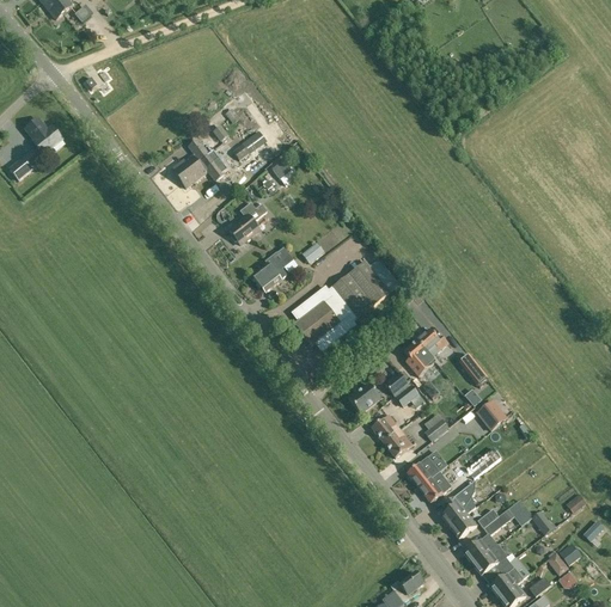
[(46,0),(52,7),(48,10),(55,17),(71,5),(67,0),(46,0)]
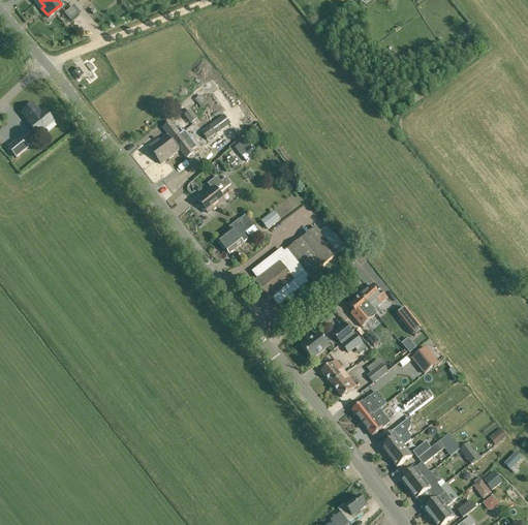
[(70,17),(78,10),(79,10),(75,6),(72,3),(64,10),(70,17)]
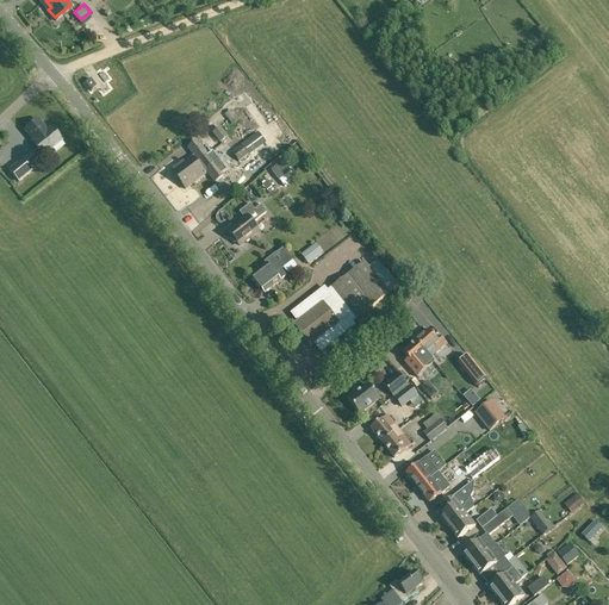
[(231,120),(237,116),(230,106),(224,111),(231,120)]
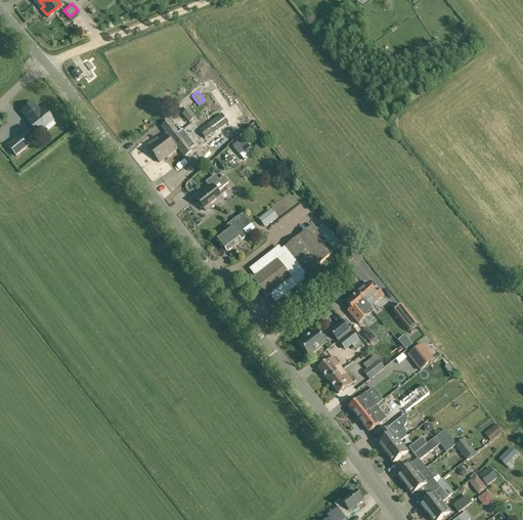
[(31,100),(20,109),(28,118),(28,119),(32,125),(28,129),(27,127),(7,142),(15,153),(35,137),(32,134),(52,118),(43,105),(38,110),(31,100)]
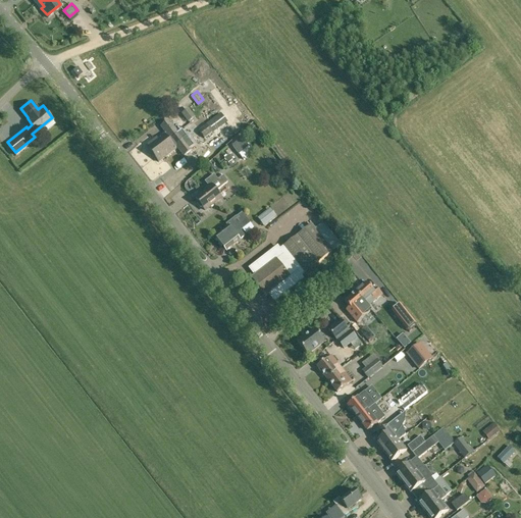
[(187,107),(181,110),(188,118),(193,114),(187,107)]
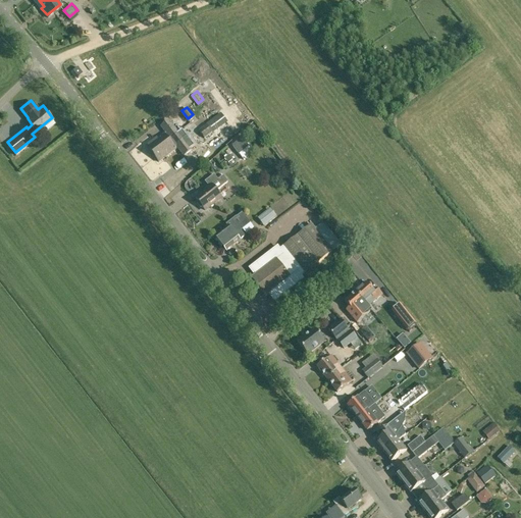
[(205,121),(206,121),(211,128),(225,117),(219,110),(205,121)]
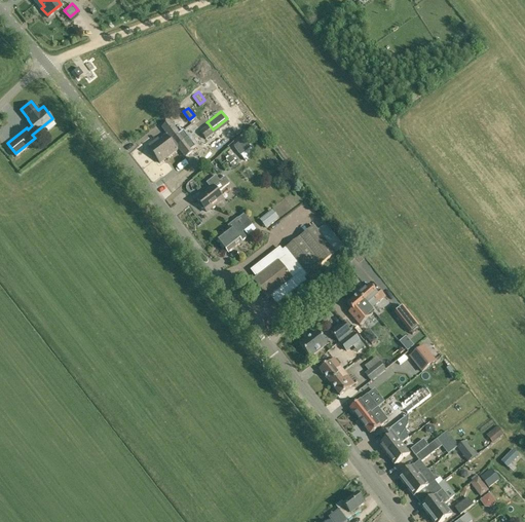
[(149,144),(147,145),(159,160),(178,146),(184,154),(192,148),(184,137),(181,134),(172,141),(170,138),(178,131),(169,119),(161,124),(165,129),(156,138),(154,137),(147,142),(149,144)]
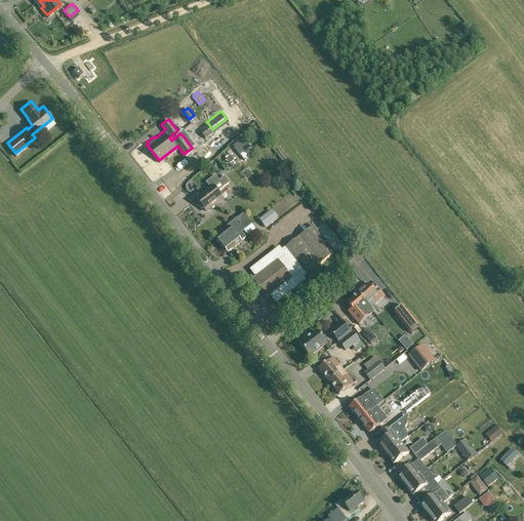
[(212,129),(207,122),(199,128),(204,135),(212,129)]
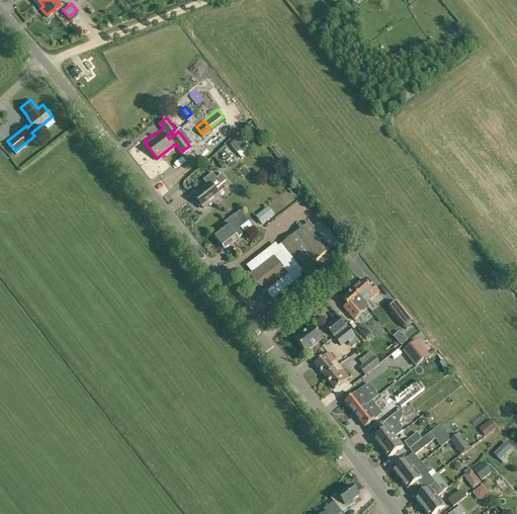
[(242,133),(229,142),(235,150),(248,141),(242,133)]
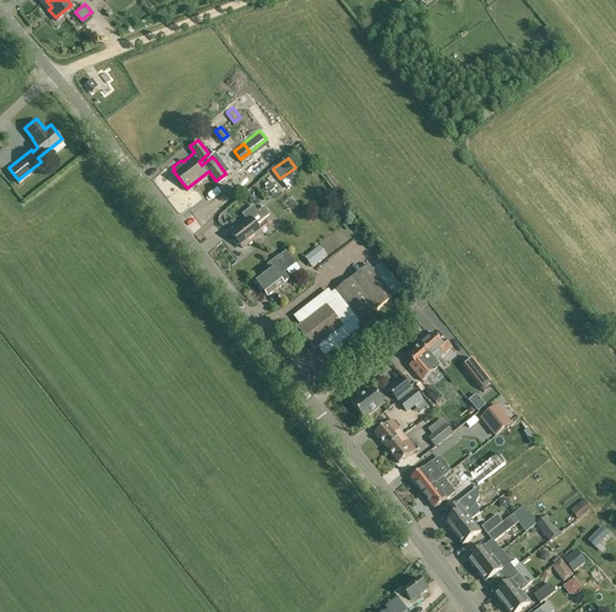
[(254,222),(268,211),(263,204),(257,210),(246,217),(230,230),(233,233),(232,236),(236,241),(239,241),(241,245),(260,229),(254,222)]
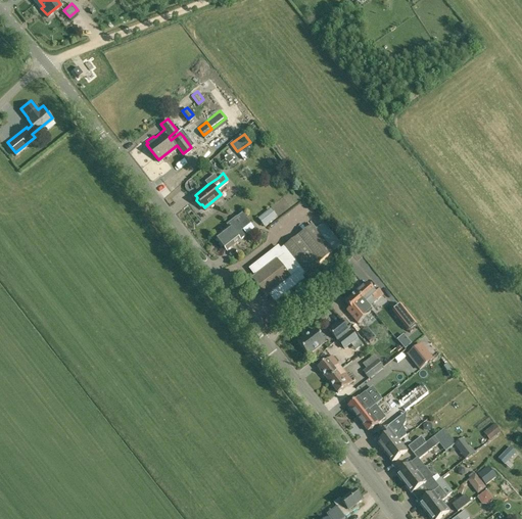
[(269,206),(256,216),(263,224),(275,215),(269,206)]
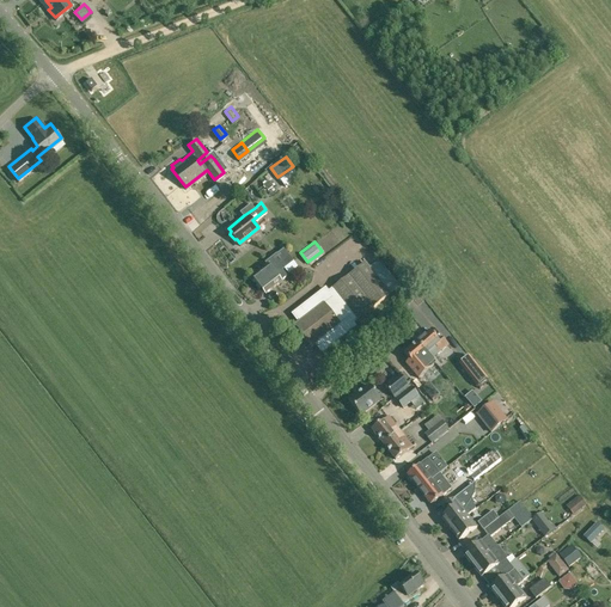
[(267,262),(252,274),(264,290),(280,277),(286,273),(281,267),(293,257),(283,246),(276,251),(275,251),(266,259),(267,262)]
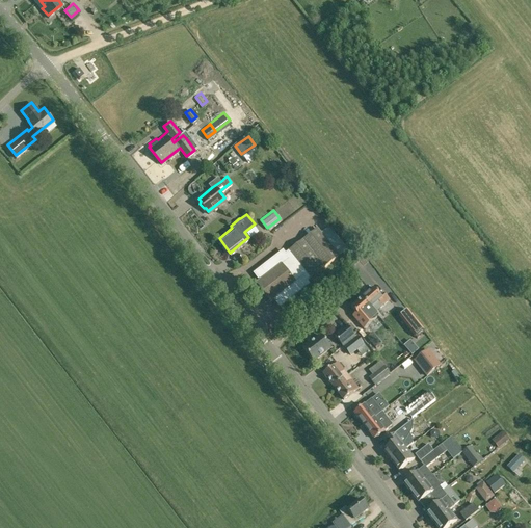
[(256,281),(270,298),(273,296),(279,304),(308,281),(306,279),(338,253),(316,226),(284,251),(282,248),(254,270),(259,278),(256,281)]
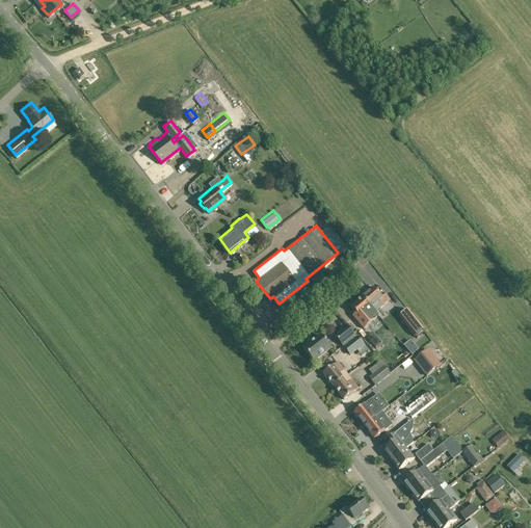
[(362,295),(374,310),(389,296),(383,290),(380,293),(373,285),(362,295)]
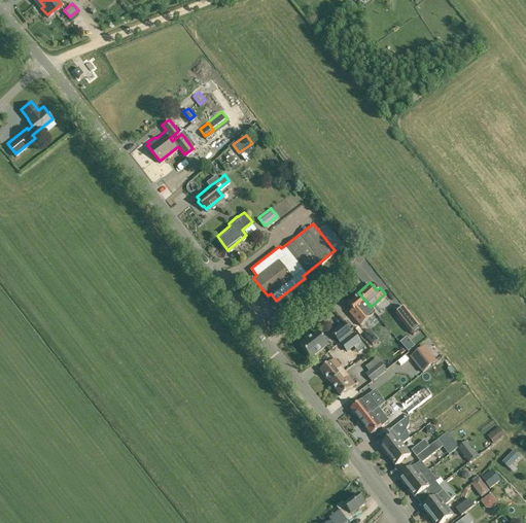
[(370,313),(374,310),(358,292),(347,302),(352,308),(349,310),(360,323),(371,314),(370,313)]
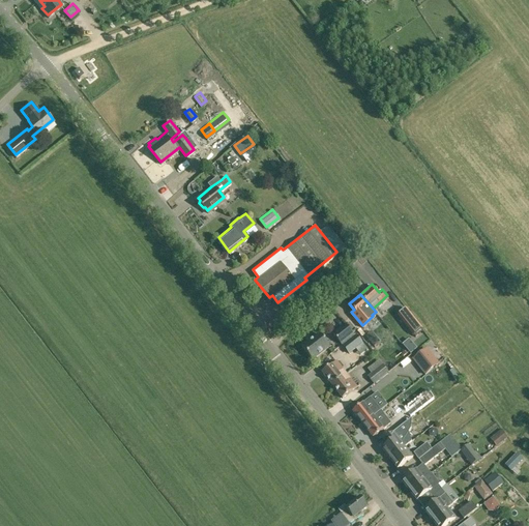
[(413,331),(421,324),(413,313),(406,304),(398,312),(413,331)]
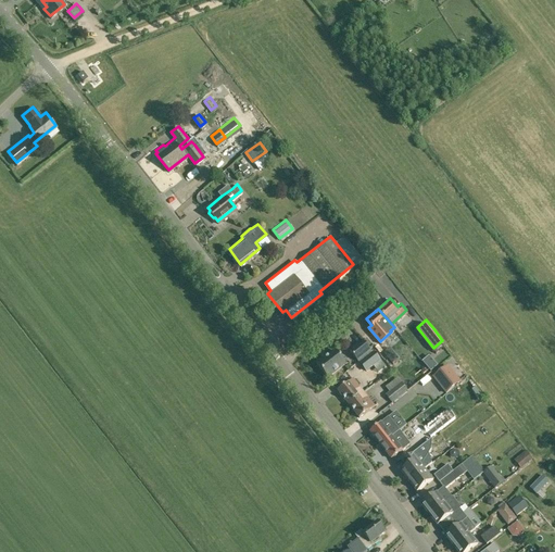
[(362,338),(349,348),(357,358),(370,348),(366,343),(363,338),(362,338)]
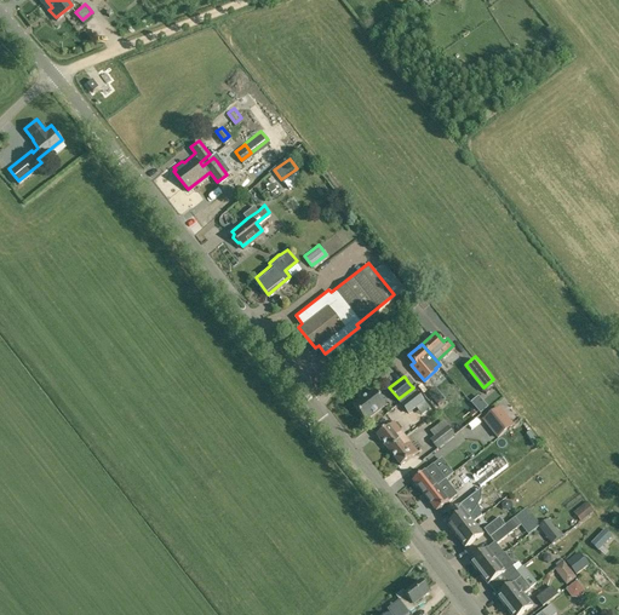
[(427,390),(436,401),(442,395),(433,384),(427,390)]
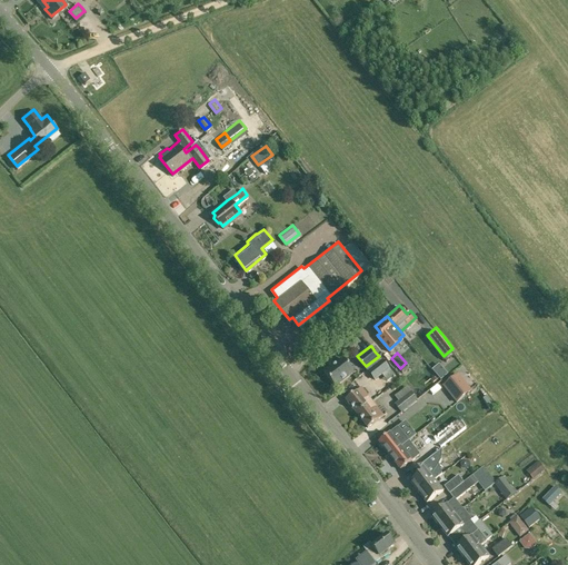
[(325,370),(335,384),(352,369),(342,356),(325,370)]
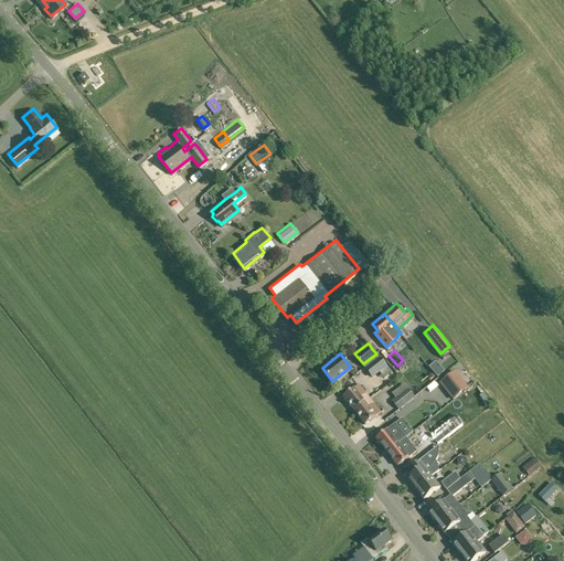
[(369,372),(380,387),(387,380),(376,366),(369,372)]
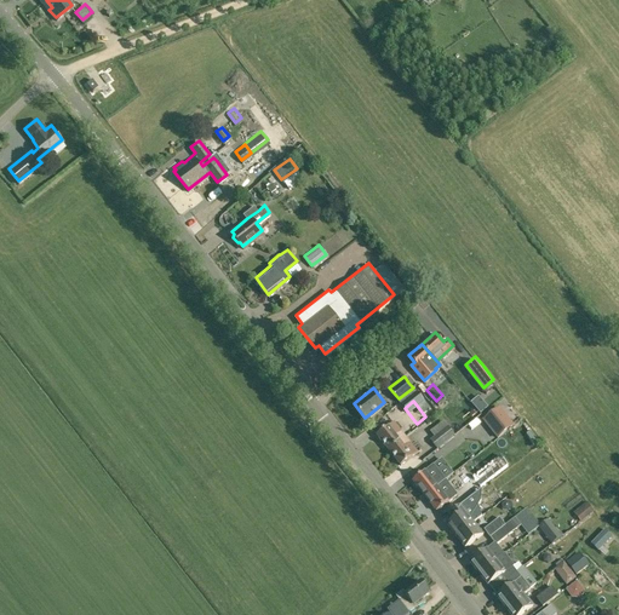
[(482,417),(496,435),(511,423),(498,404),(482,417)]
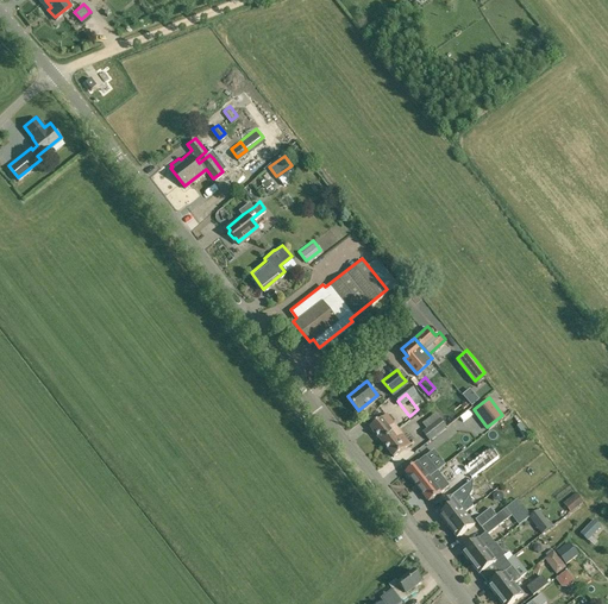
[(369,423),(381,439),(392,431),(397,426),(394,420),(386,410),(369,423)]
